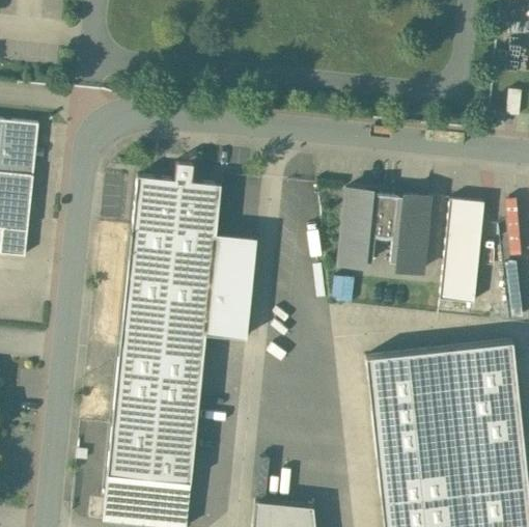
[(523,92),(509,91),(507,116),(520,117),(523,92)]
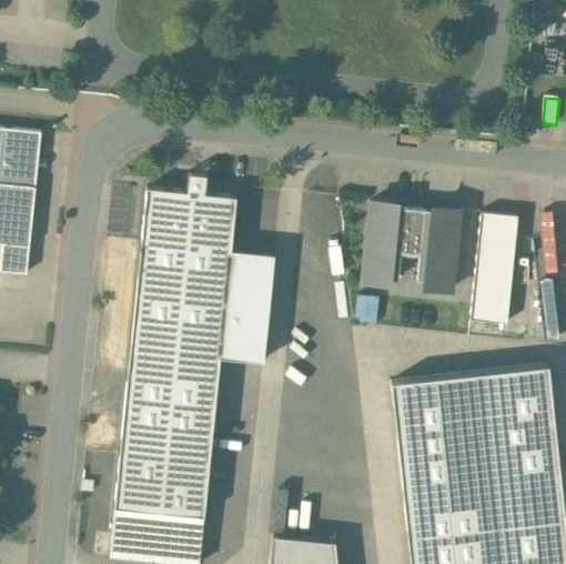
[(41,134),(0,131),(0,245),(3,247),(0,273),(27,277),(41,134)]
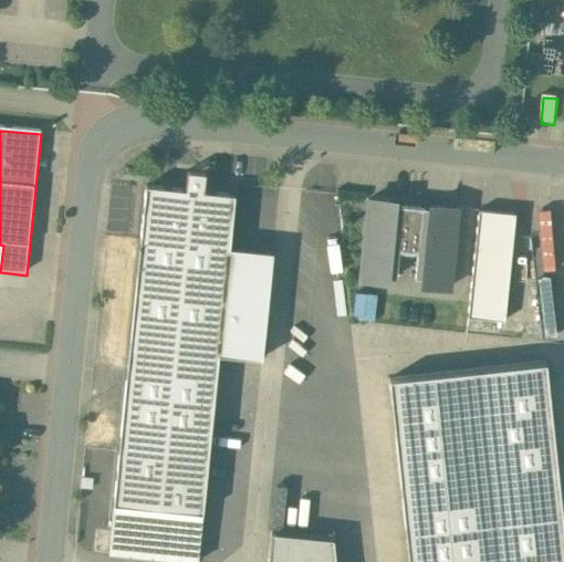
[(206,177),(188,175),(186,194),(147,189),(115,508),(204,517),(219,358),(230,251),(236,198),(205,195),(206,177)]
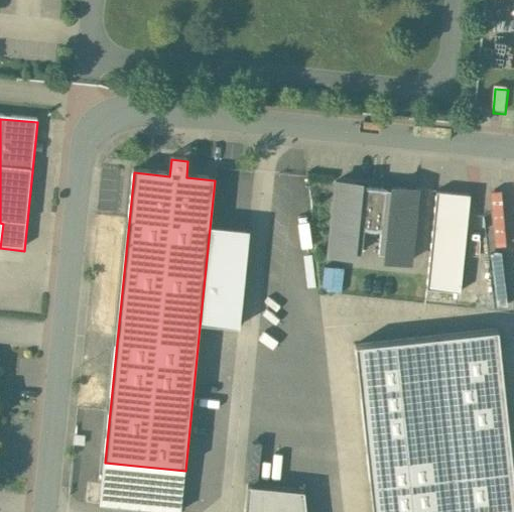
[(393,193),(361,189),(361,187),(337,184),(330,258),(354,260),(354,255),(361,256),(364,231),(366,233),(369,234),(376,234),(382,233),(379,258),(386,258),(386,264),(409,266),(417,193),(393,190),(393,193)]
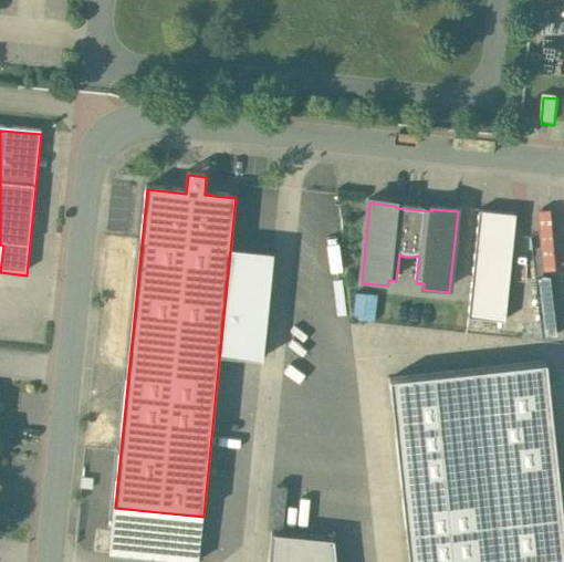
[(472,217),(460,324),(497,329),(508,221),(472,217)]
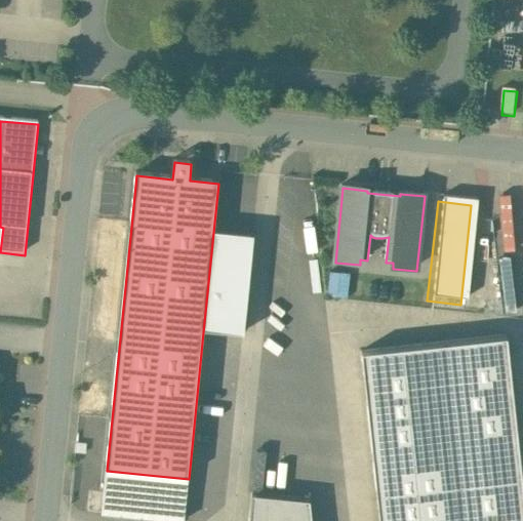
[(203,332),(244,336),(253,237),(213,233),(203,332)]
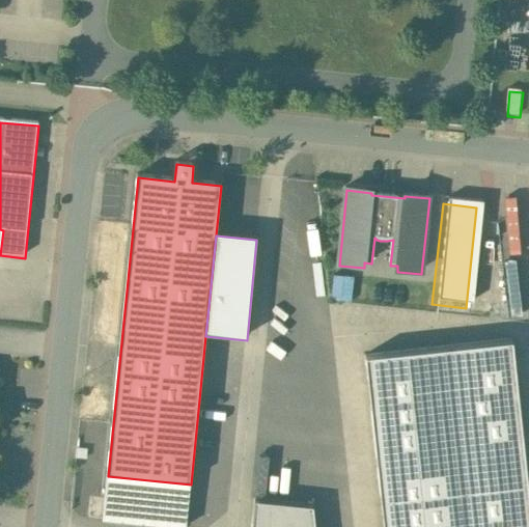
[(528,487),(514,344),(369,360),(386,526),(528,526),(528,487)]
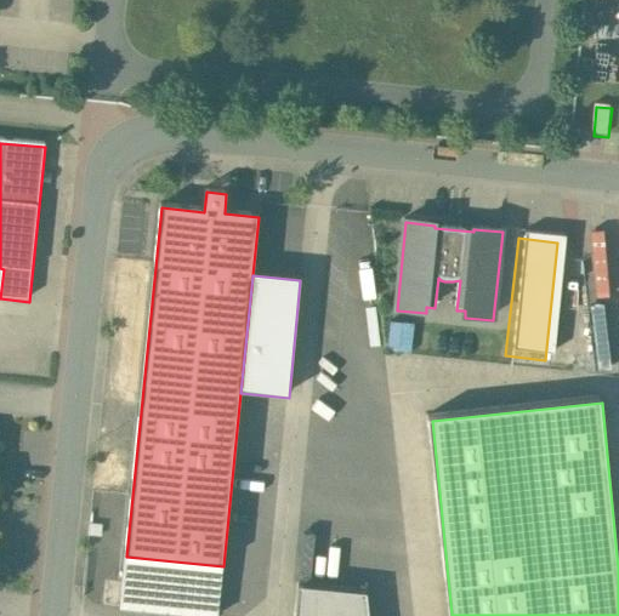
[(223,566),(126,557),(120,610),(169,615),(217,615),(223,566)]
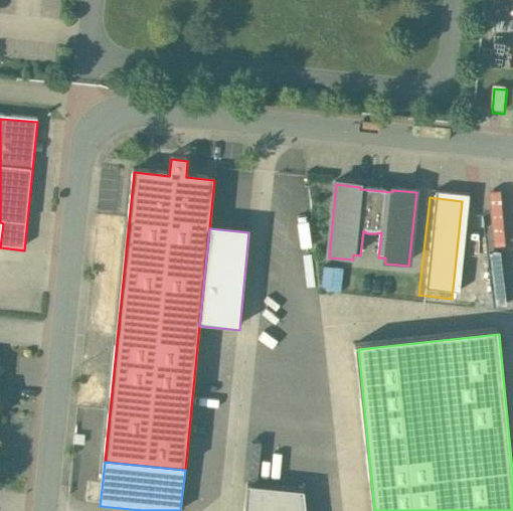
[(306,510),(305,492),(249,487),(246,510),(306,510)]
